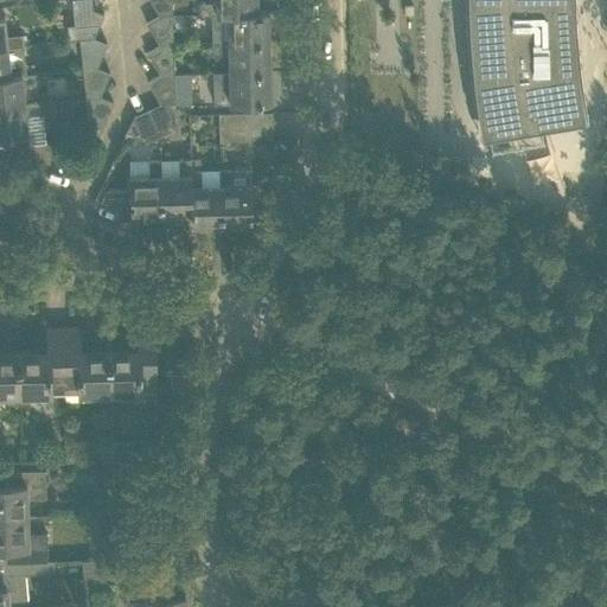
[(171,0),(148,0),(158,14),(172,14),(171,0)]
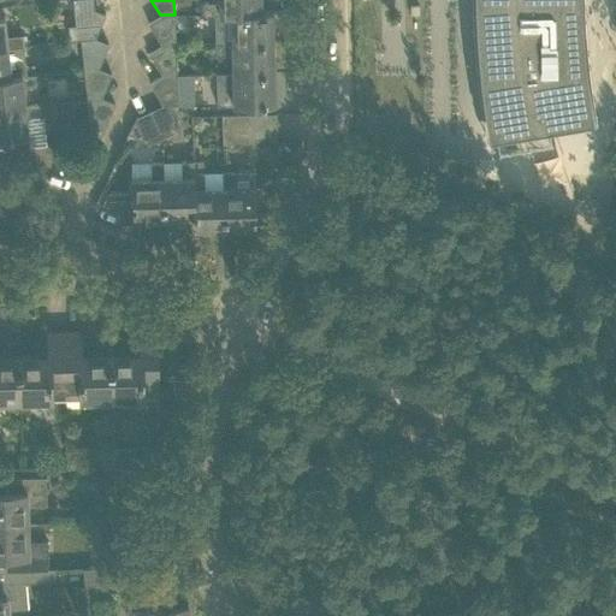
[(218,0),(219,1),(202,3),(202,13),(202,15),(230,13),(260,12),(260,11),(259,0),(218,0)]
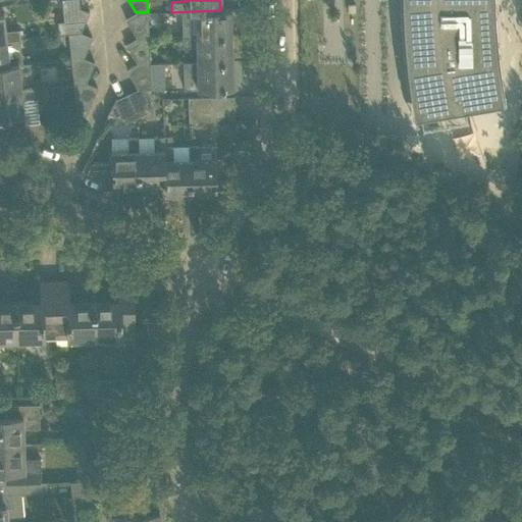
[(406,0),(408,25),(412,71),(417,111),(497,97),(490,58),(487,20),(486,0),(406,0)]
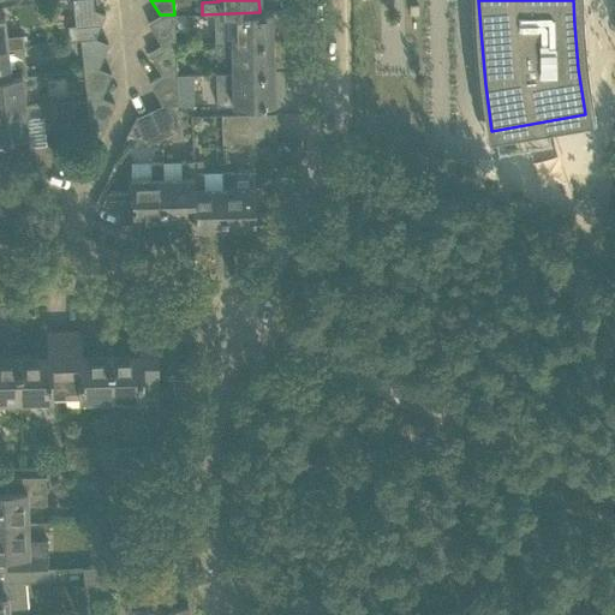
[(79,40),(95,37),(105,13),(91,9),(77,10),(79,40)]
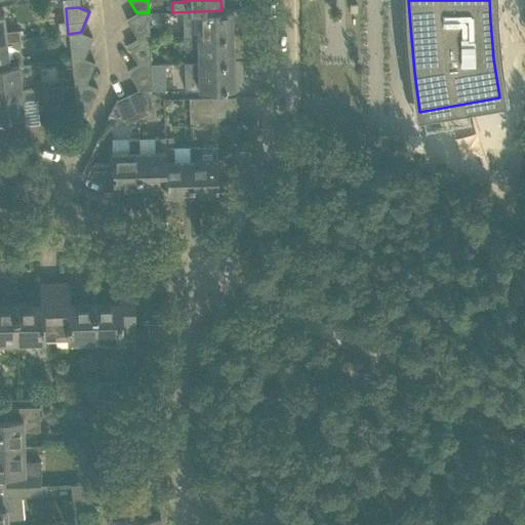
[(196,11),(197,12),(197,27),(183,28),(184,37),(232,36),(232,9),(221,9),(221,10),(196,11)]
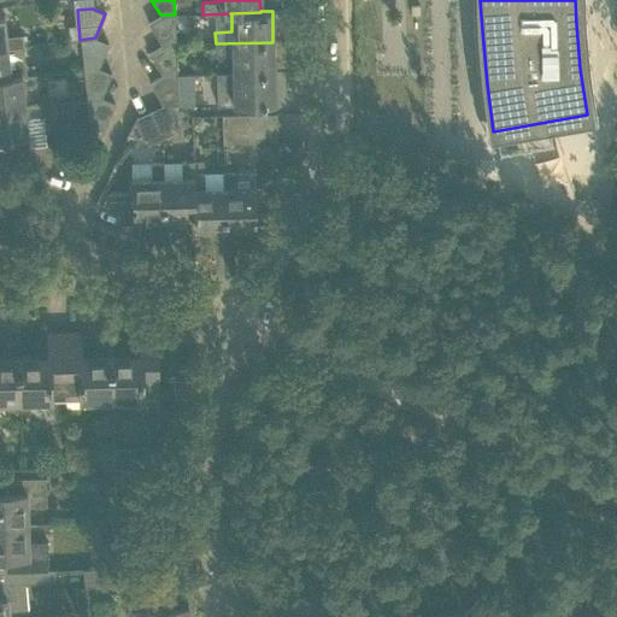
[(175,15),(160,15),(147,22),(160,45),(176,45),(175,15)]
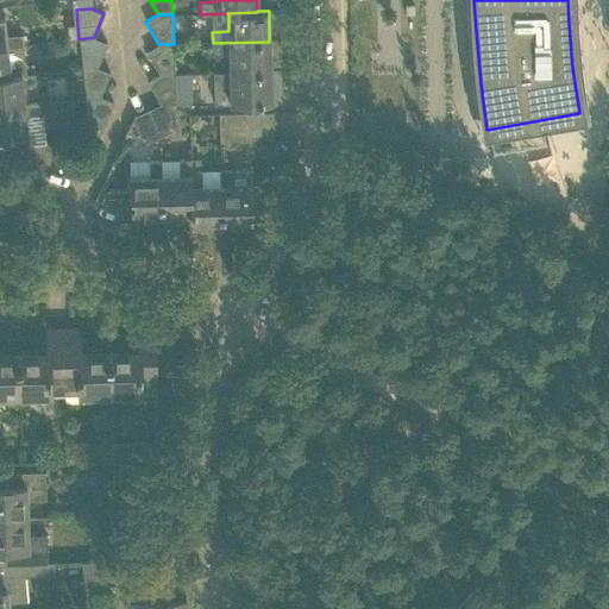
[(4,16),(0,16),(0,46),(7,46),(7,48),(24,45),(23,35),(6,36),(4,16)]
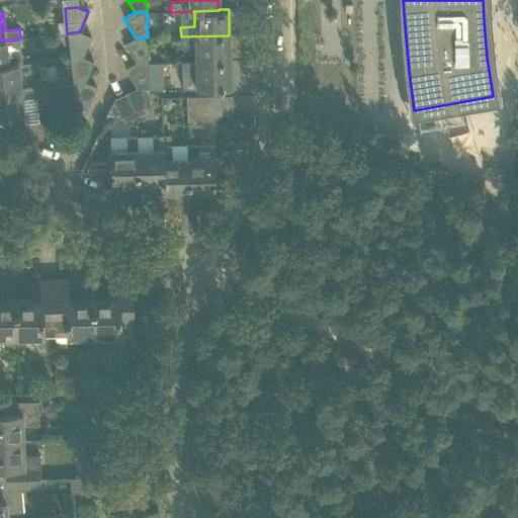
[(80,31),(67,33),(70,59),(82,58),(91,36),(80,31)]
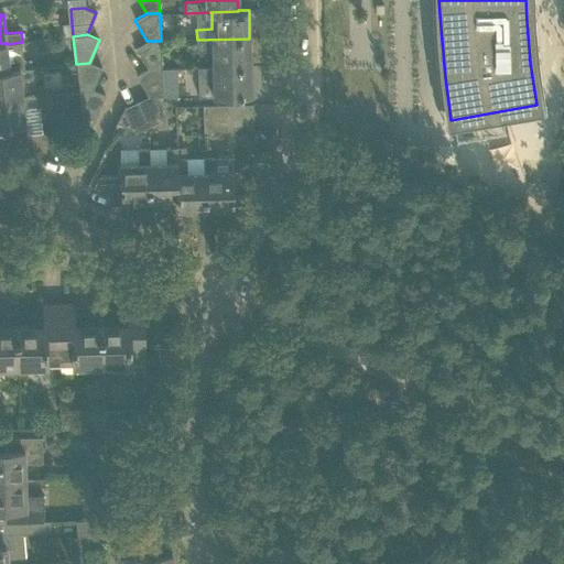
[(249,39),(197,40),(197,51),(212,50),(213,67),(250,67),(252,67),(252,66),(250,66),(249,39)]
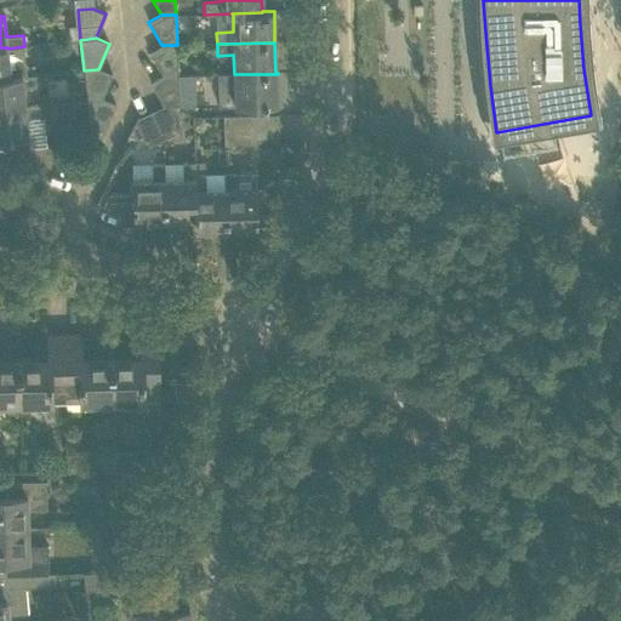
[(177,45),(161,45),(149,52),(163,75),(177,75),(177,45)]
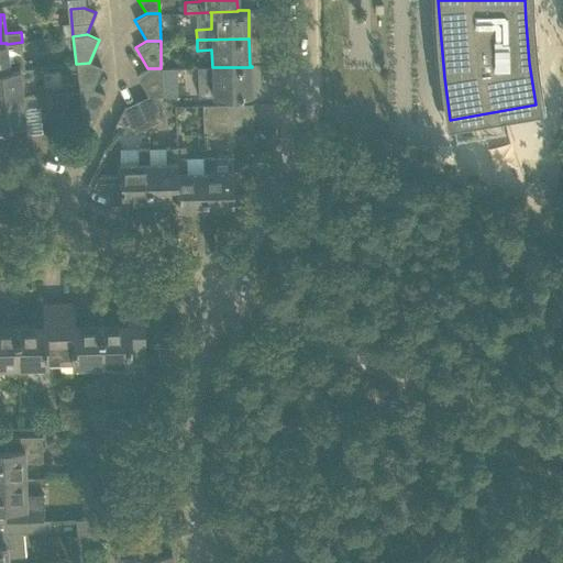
[(7,43),(0,43),(0,70),(24,69),(24,68),(22,42),(7,44),(7,43)]
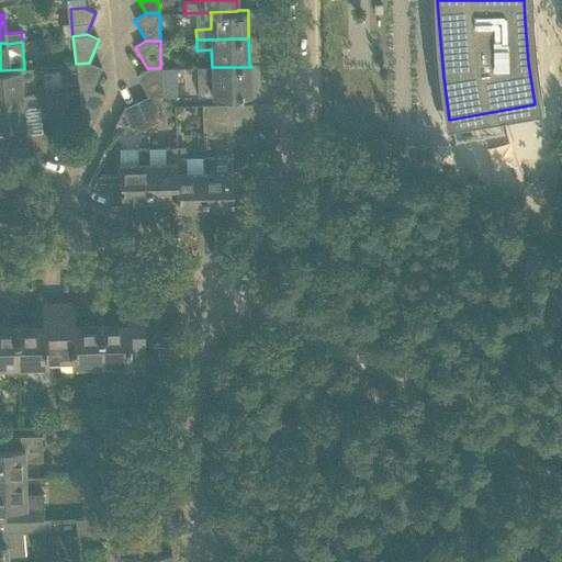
[(101,67),(89,63),(76,64),(78,91),(92,90),(101,67)]
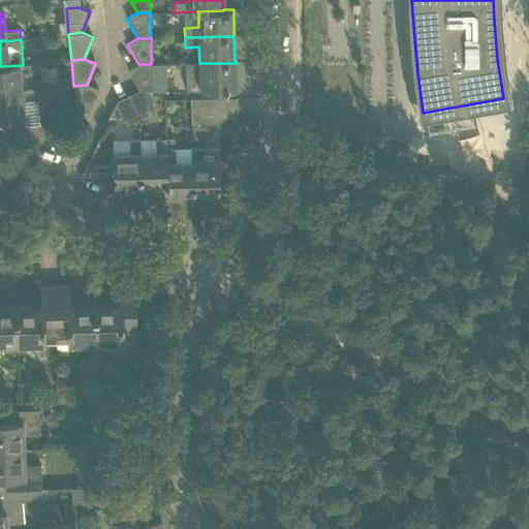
[(33,63),(23,64),(23,65),(0,66),(0,93),(21,92),(21,90),(20,75),(34,73),(33,63)]
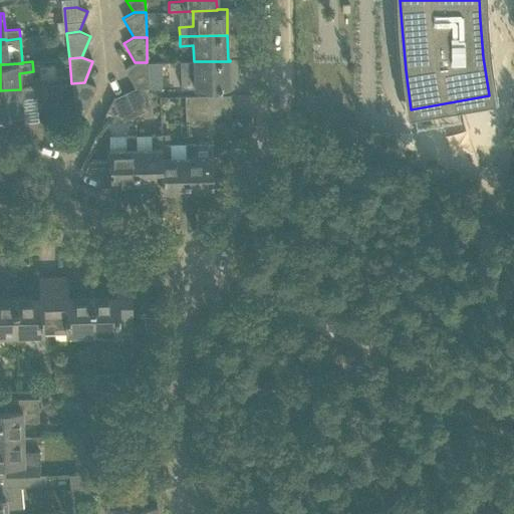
[(194,61),(180,61),(181,87),(208,87),(228,86),(228,61),(194,61)]
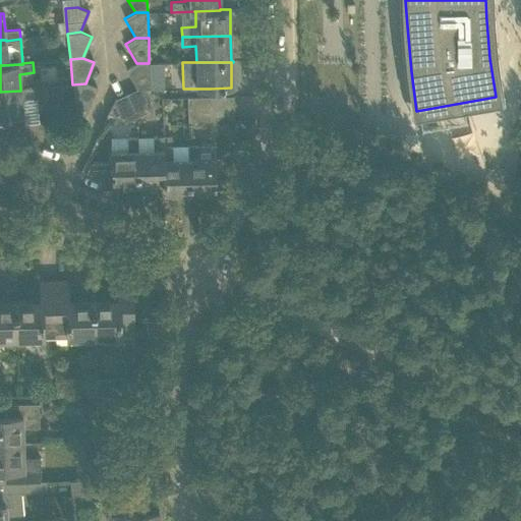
[(149,63),(136,63),(126,69),(136,89),(150,89),(149,63)]
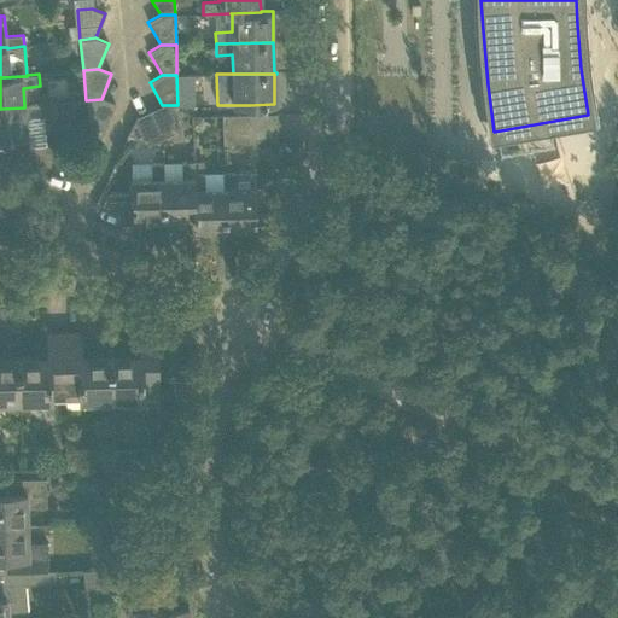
[(115,104),(101,99),(86,100),(89,130),(104,129),(115,104)]
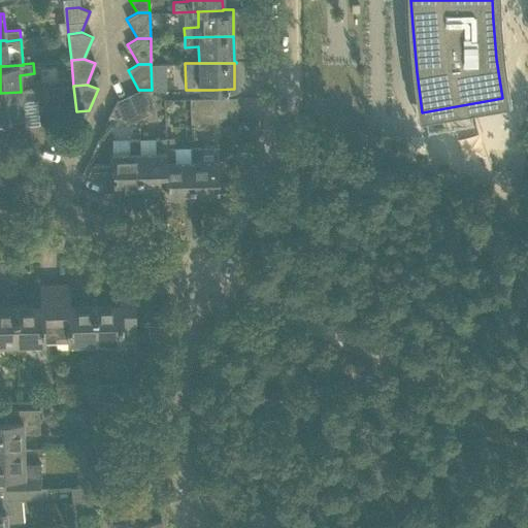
[(21,92),(0,93),(0,120),(1,120),(2,128),(24,126),(23,118),(24,118),(22,101),(36,99),(35,89),(21,90),(21,92)]
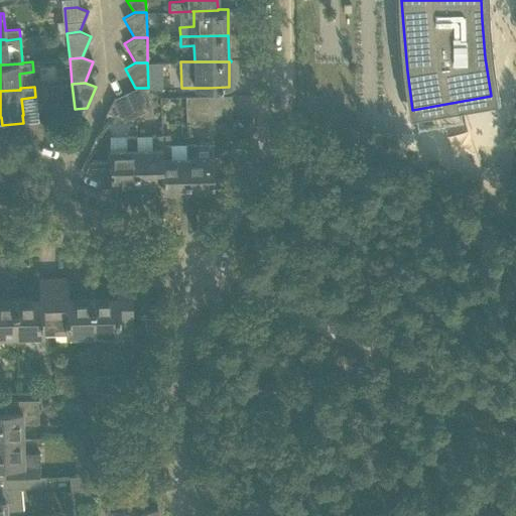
[(148,88),(135,88),(124,94),(134,115),(136,115),(148,109),(148,88)]
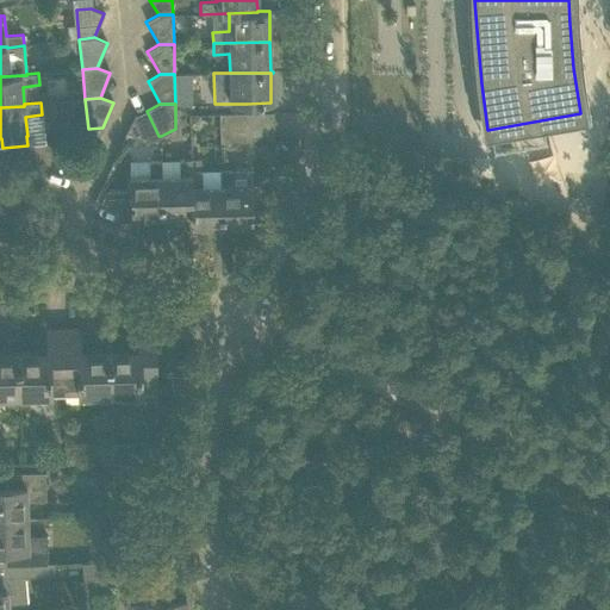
[(159,136),(147,111),(135,117),(126,132),(147,143),(149,142),(159,136)]
